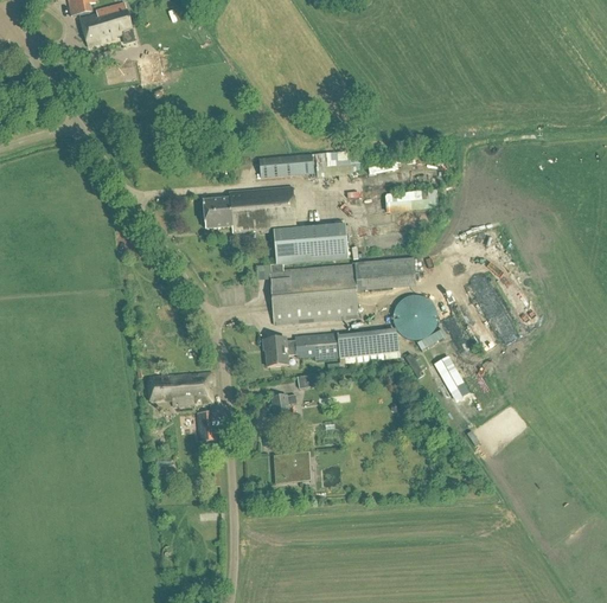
[(68,0),(71,15),(91,12),(89,4),(95,2),(95,0),(68,0)]
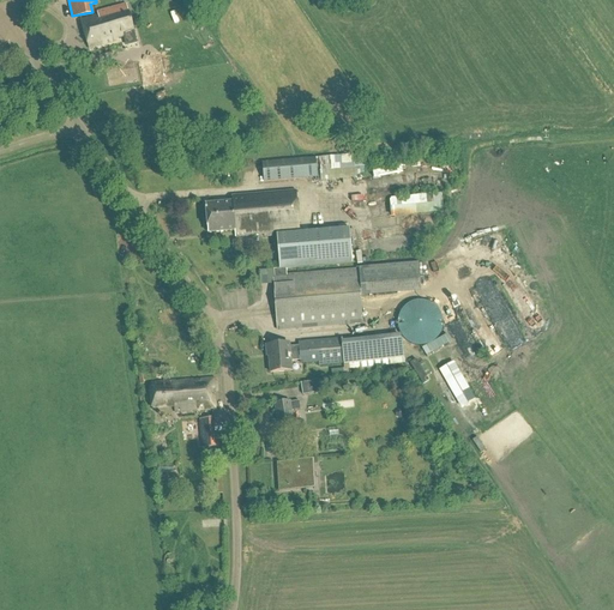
[(98,13),(80,18),(88,46),(115,37),(115,35),(122,34),(121,30),(122,30),(126,43),(137,40),(127,2),(97,10),(98,13)]
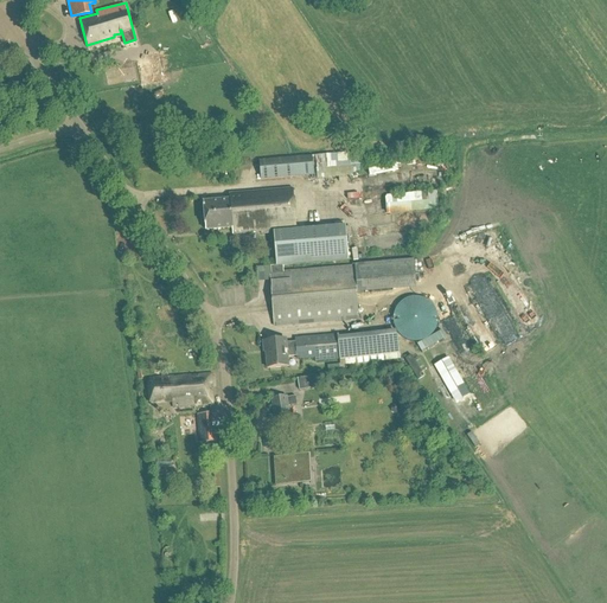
[(123,61),(133,61),(133,45),(123,45),(123,61)]
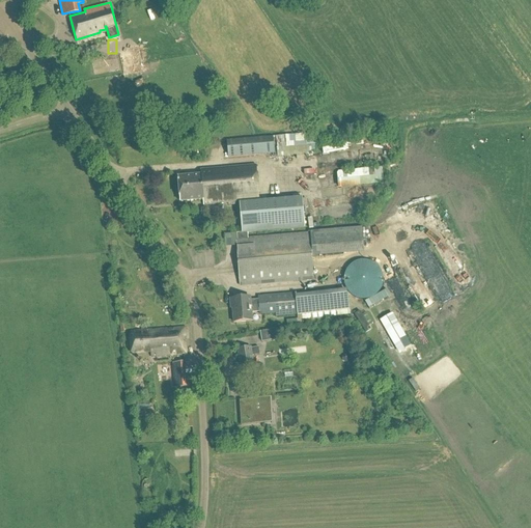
[(140,46),(120,49),(123,67),(150,62),(149,56),(142,57),(140,46)]
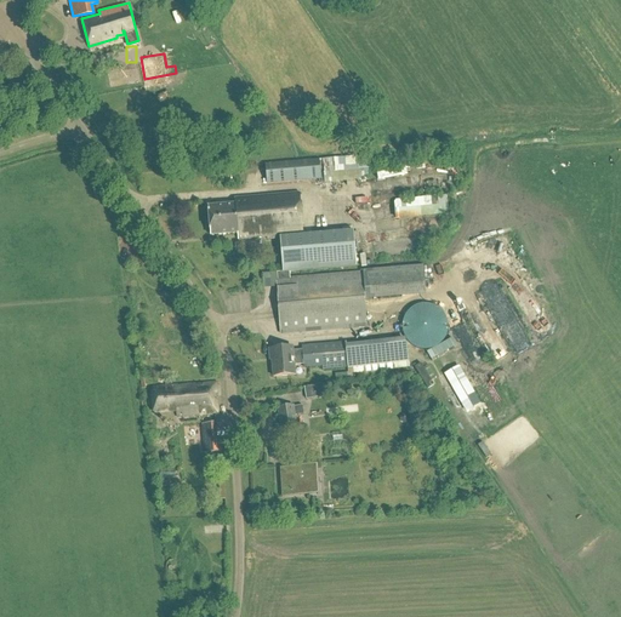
[(364,154),(318,158),(320,183),(357,178),(364,172),(364,154)]
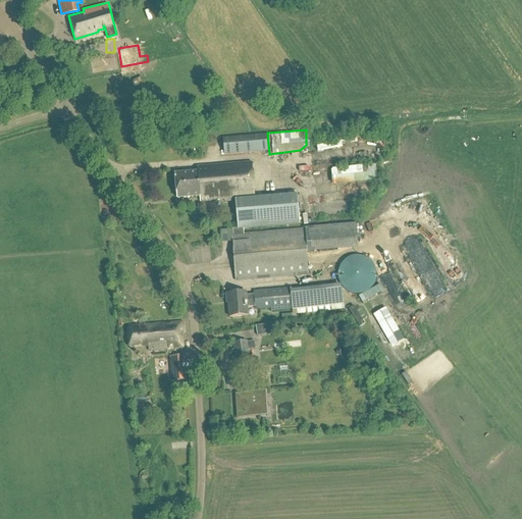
[(176,184),(254,176),(253,160),(198,164),(198,169),(175,171),(176,184)]
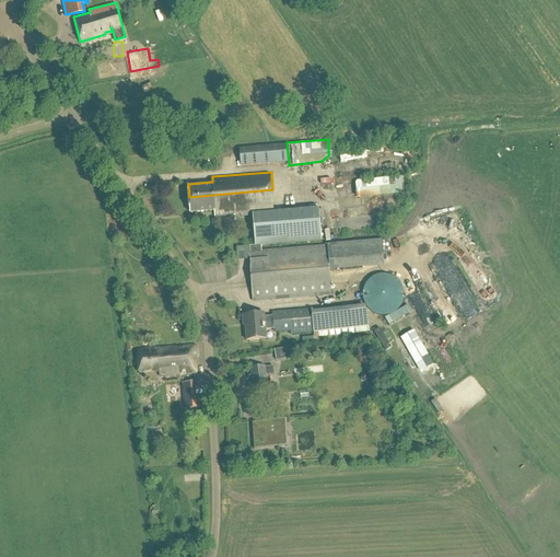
[(353,178),(356,196),(405,192),(403,174),(353,178)]
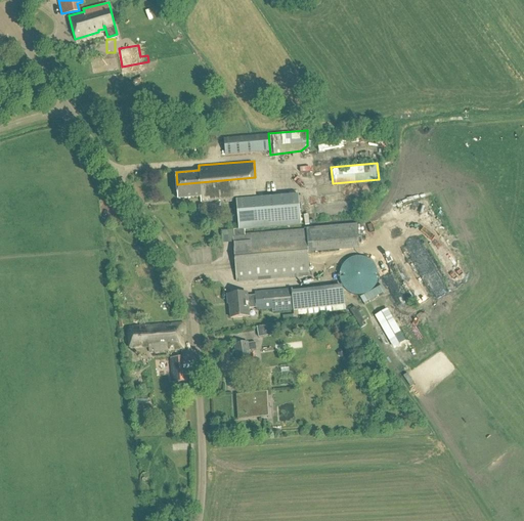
[(203,194),(203,199),(256,194),(255,177),(177,184),(178,197),(203,194)]
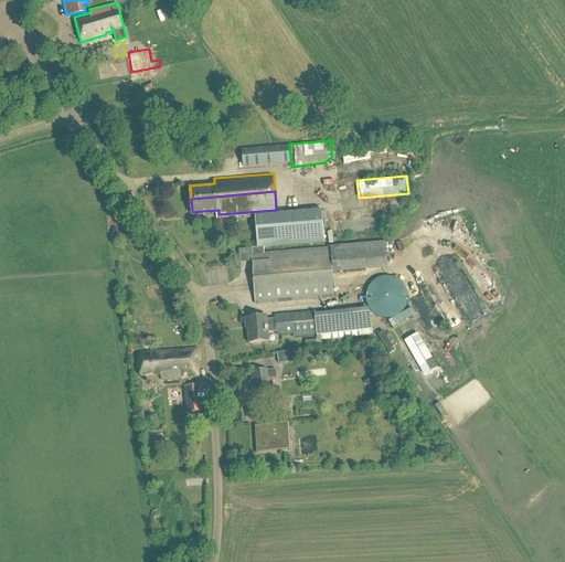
[(254,212),(257,245),(323,240),(321,208),(254,212)]
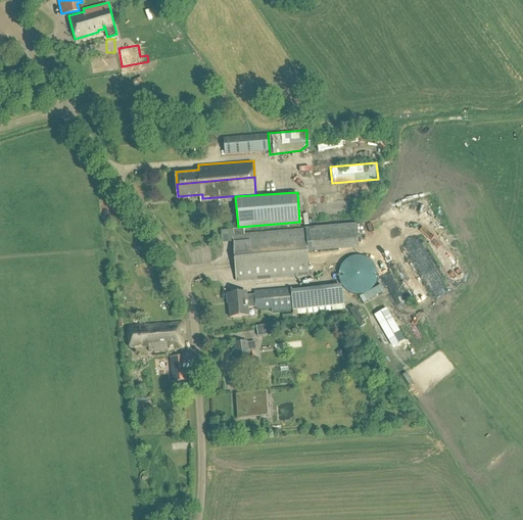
[(250,232),(232,234),(236,279),(307,273),(311,273),(311,262),(306,262),(305,252),(304,228),(250,232)]
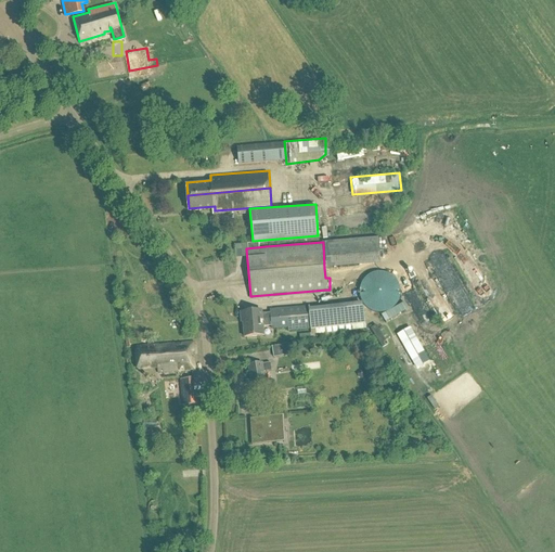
[(441,285),(450,281),(442,267),(435,270),(441,285)]
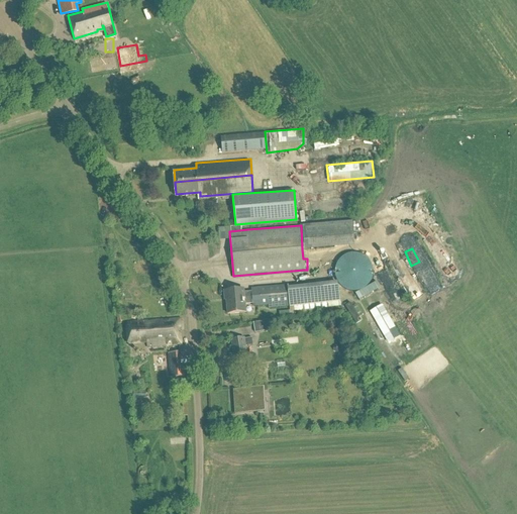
[(349,252),(343,255),(338,260),(335,266),(335,273),(337,279),(341,284),(347,288),(353,289),(360,288),(366,284),(370,279),(372,272),(371,266),(368,260),(363,254),(356,252),(349,252)]
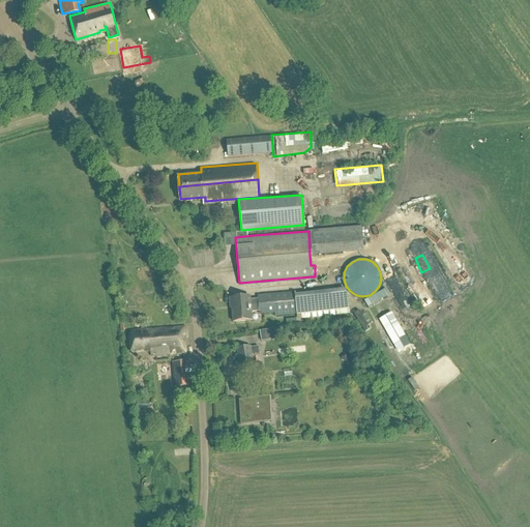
[(386,287),(364,298),(367,304),(389,293),(386,287)]
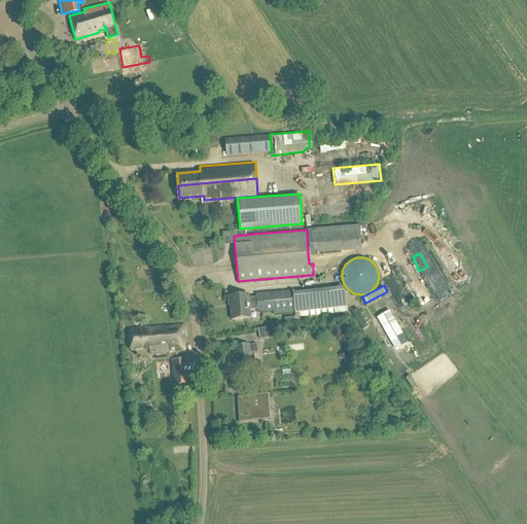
[(331,307),(347,306),(345,286),(329,288),(331,307)]
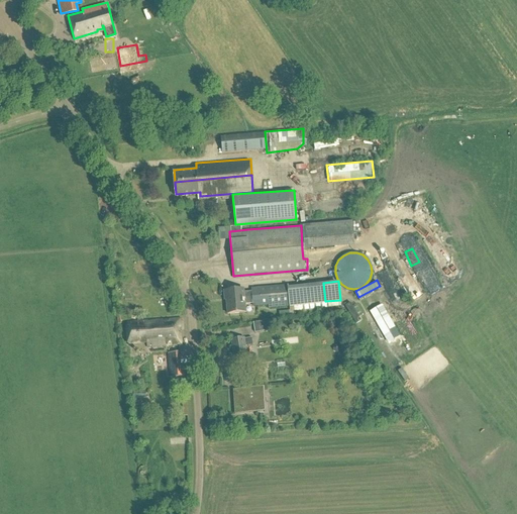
[(410,284),(404,287),(412,301),(418,298),(410,284)]
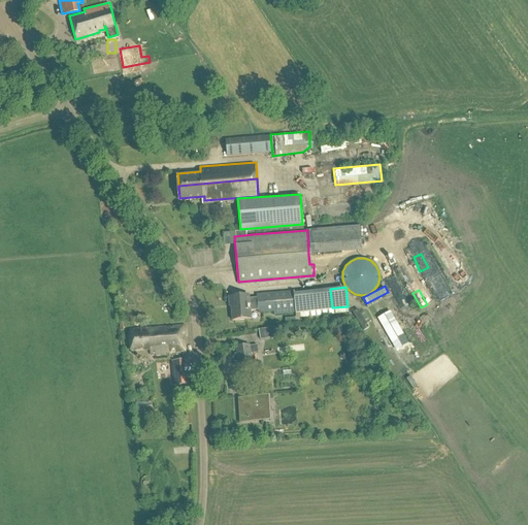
[(249,294),(228,296),(229,303),(231,303),(232,319),(251,317),(250,309),(260,308),(260,312),(276,310),(276,314),(296,312),(295,292),(295,291),(259,294),(259,297),(249,297),(249,294)]
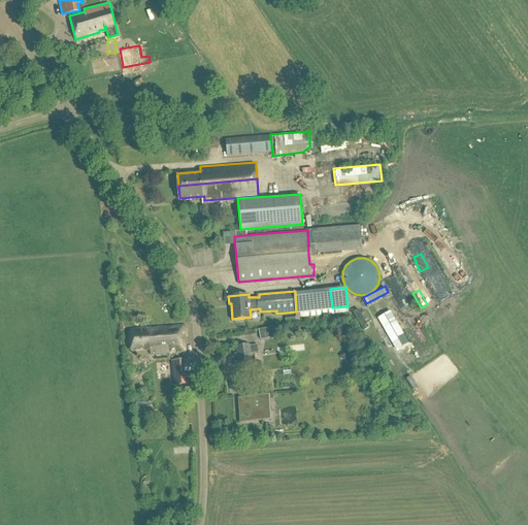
[(362,315),(358,307),(353,310),(364,329),(369,326),(367,322),(370,320),(366,313),(362,315)]
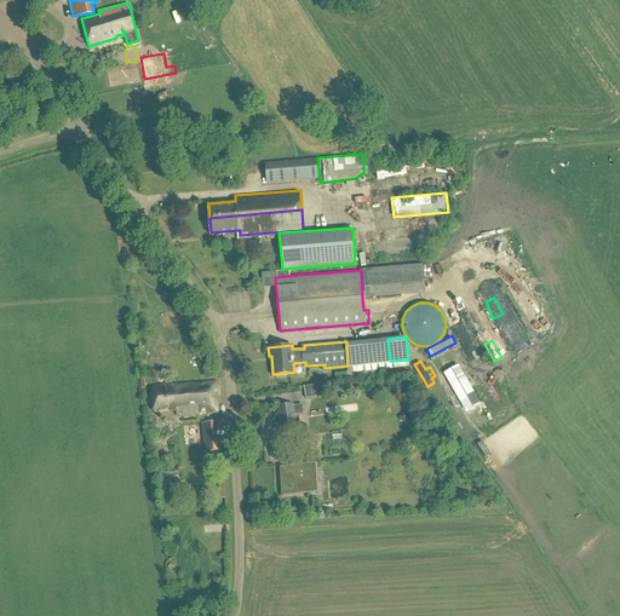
[(446,375),(463,404),(477,396),(460,367),(457,369),(454,366),(447,369),(449,374),(446,375)]
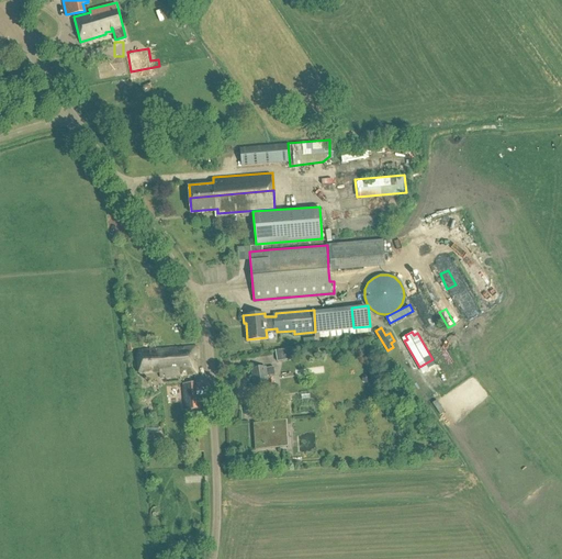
[(402,342),(394,345),(400,355),(406,351),(402,342)]
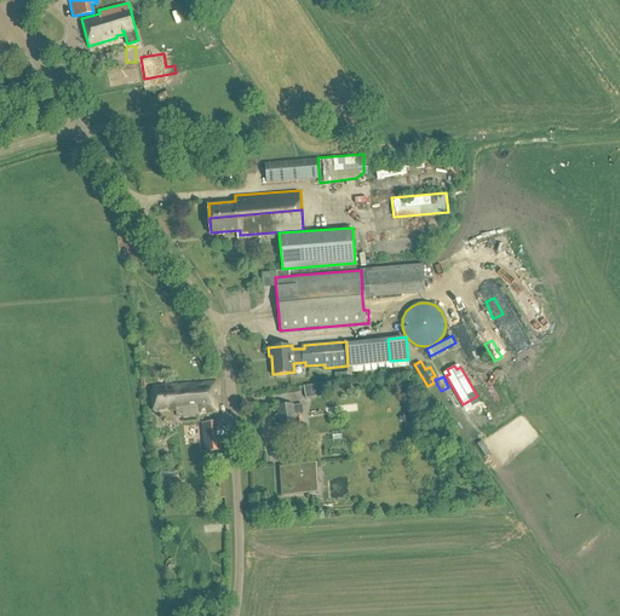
[(176,409),(177,414),(217,410),(216,380),(153,385),(154,410),(176,409)]
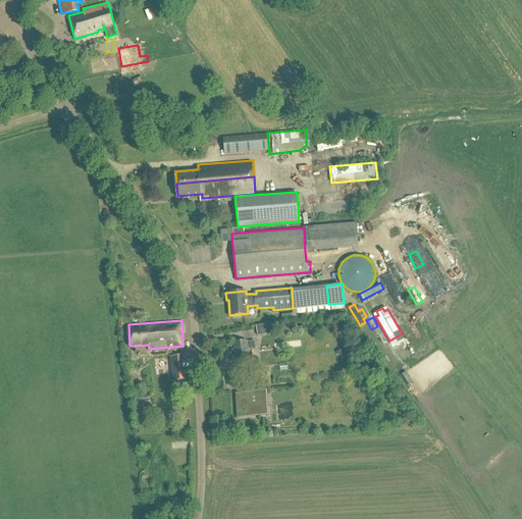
[(255,323),(257,333),(273,330),(272,320),(255,323)]
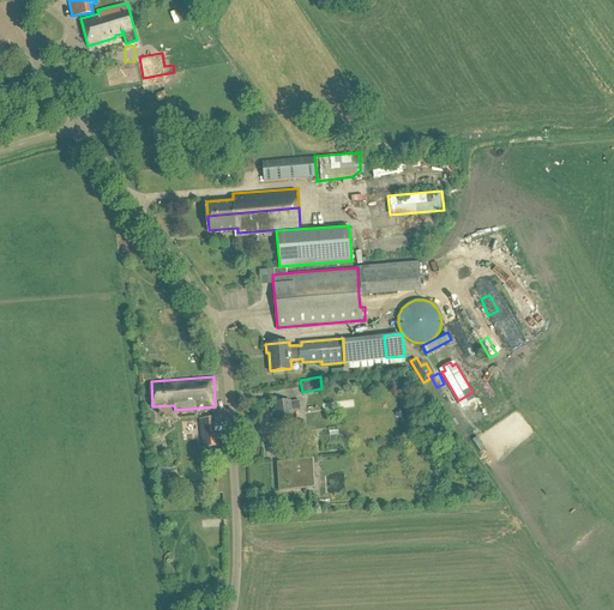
[(299,399),(290,400),(290,399),(275,400),(277,420),(293,417),(292,409),(300,409),(299,399)]
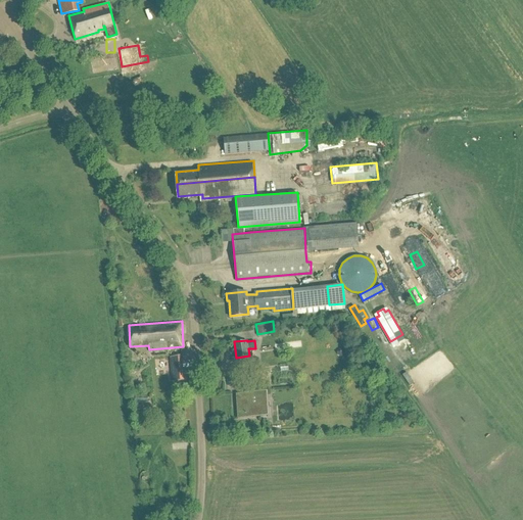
[(182,367),(171,368),(172,379),(183,378),(182,367)]
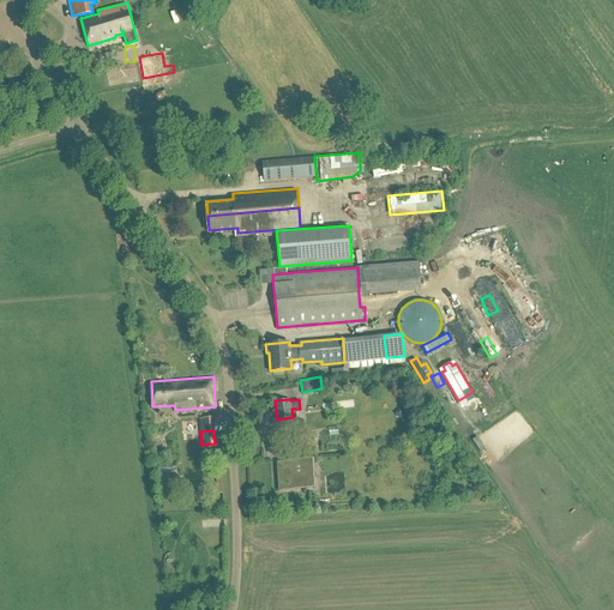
[(311,460),(276,460),(277,489),(311,489),(311,460)]
